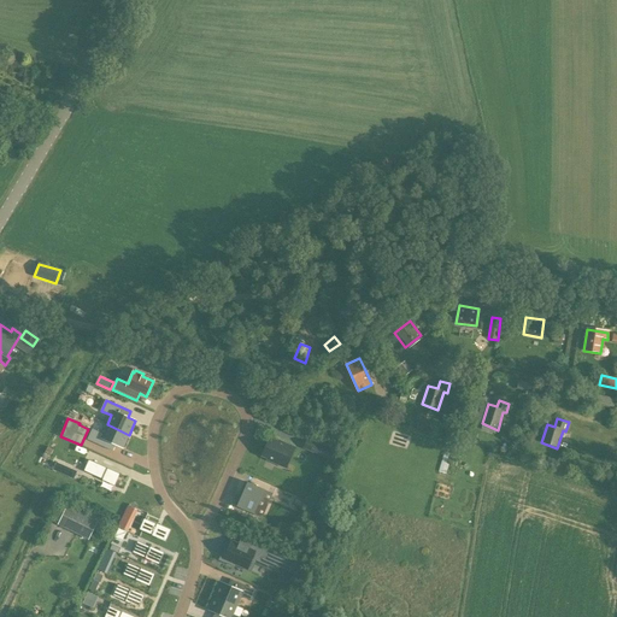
[(93,429),(88,440),(112,451),(116,445),(123,448),(129,435),(107,424),(103,434),(93,429)]
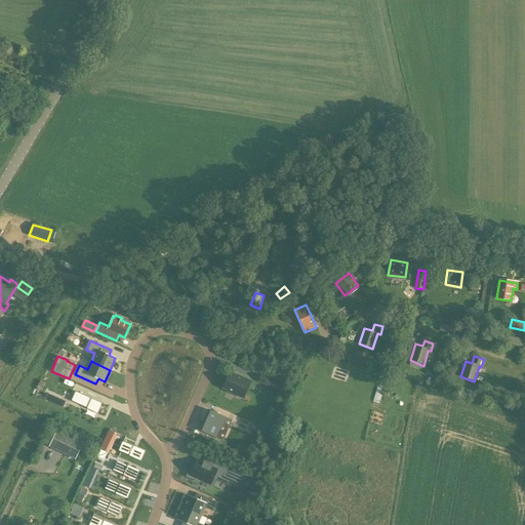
[(243,398),(250,381),(242,377),(241,378),(230,373),(223,388),(235,393),(234,394),(243,398)]
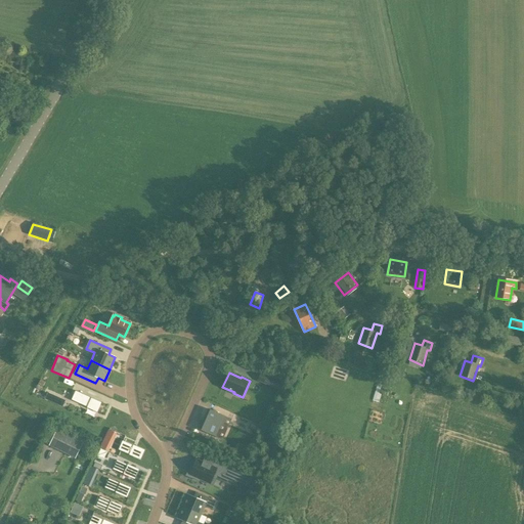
[(48,381),(62,387),(63,384),(66,383),(67,381),(66,379),(52,374),(50,378),(49,378),(48,381)]
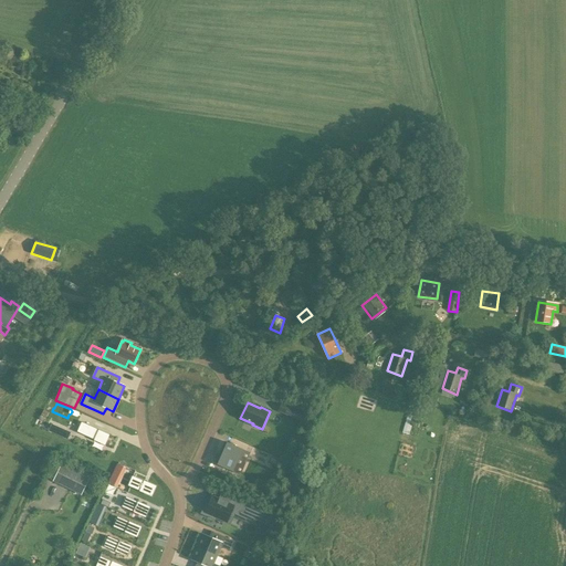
[(293,417),(300,420),(303,413),(296,410),(293,417)]
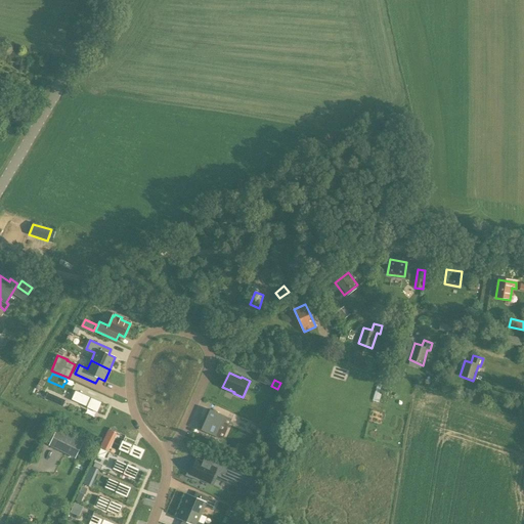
[(76,391),(72,400),(97,411),(101,402),(76,391)]
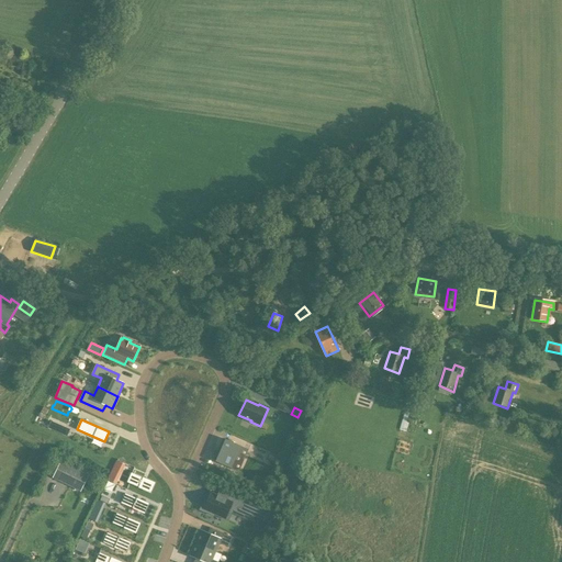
[(63,435),(65,428),(51,422),(48,428),(63,435)]
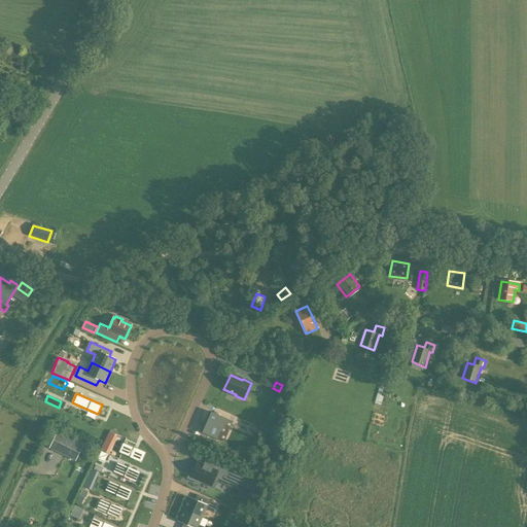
[(211,413),(202,433),(216,440),(225,419),(211,413)]
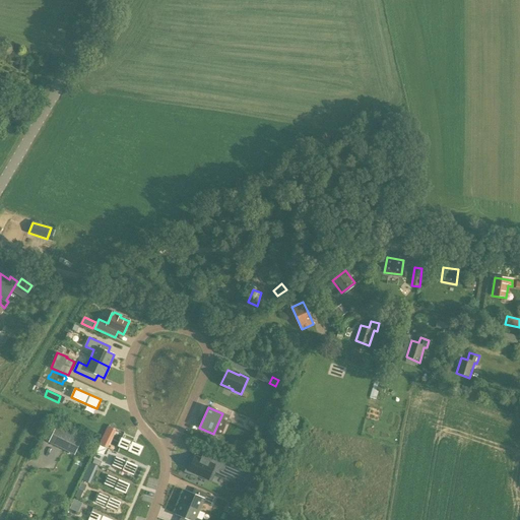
[(56,428),(49,442),(74,454),(82,440),(56,428)]
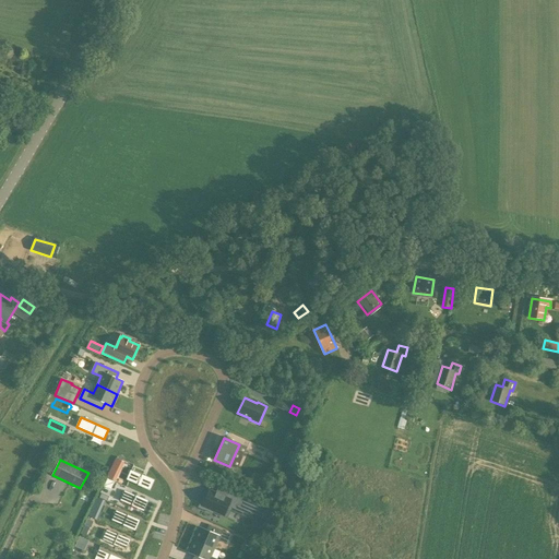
[(108,473),(107,476),(106,477),(107,477),(115,482),(119,473),(111,470),(110,468),(108,473)]
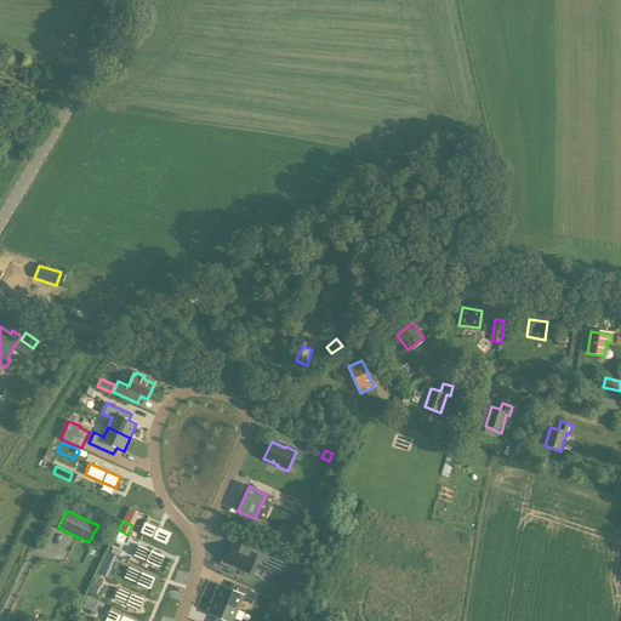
[(144,523),(141,534),(166,545),(171,534),(144,523)]
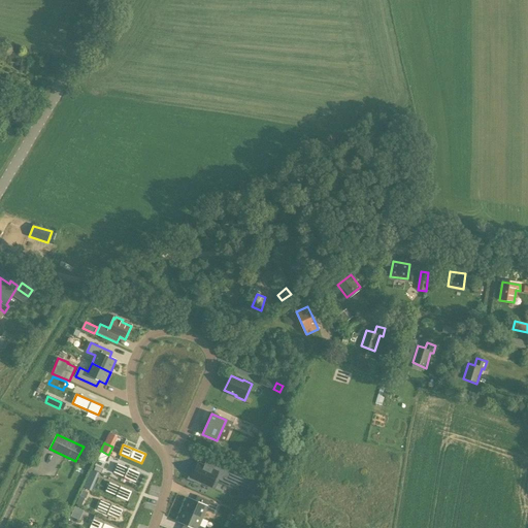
[(241,448),(238,456),(248,460),(251,452),(241,448)]
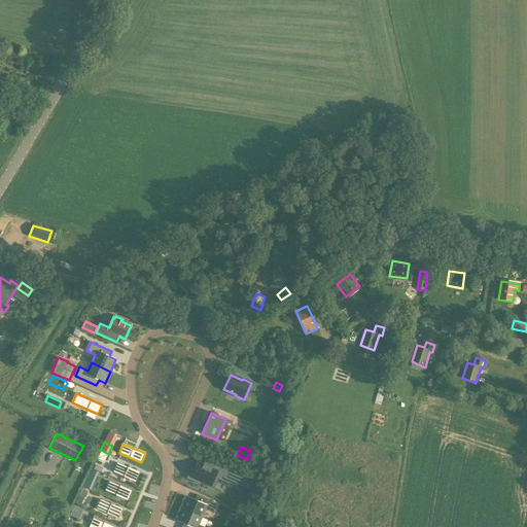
[(192,466),(187,478),(201,483),(201,482),(212,487),(216,477),(229,483),(231,478),(240,483),(243,476),(212,462),(210,466),(205,464),(204,463),(203,464),(197,461),(194,466),(192,466)]
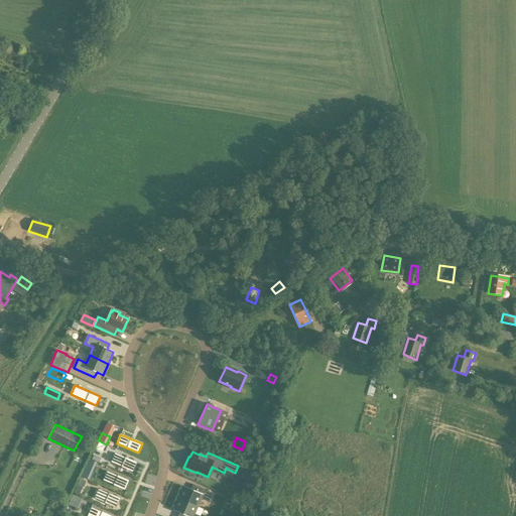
[(115,454),(111,463),(132,472),(136,463),(115,454)]
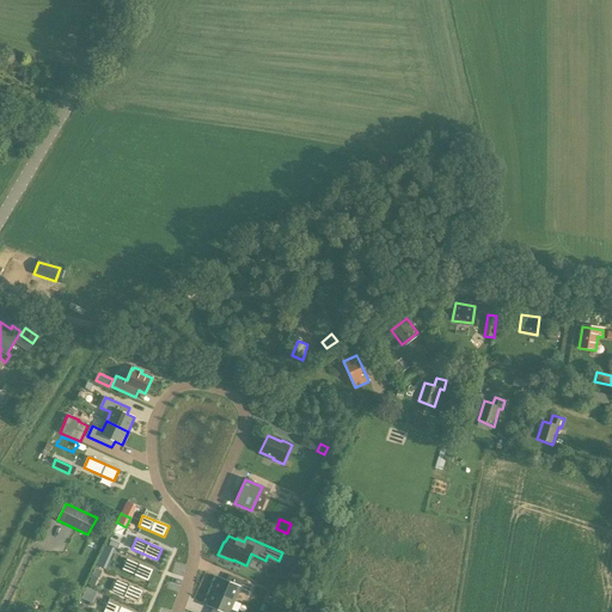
[(112,555),(115,549),(106,544),(103,551),(112,555)]
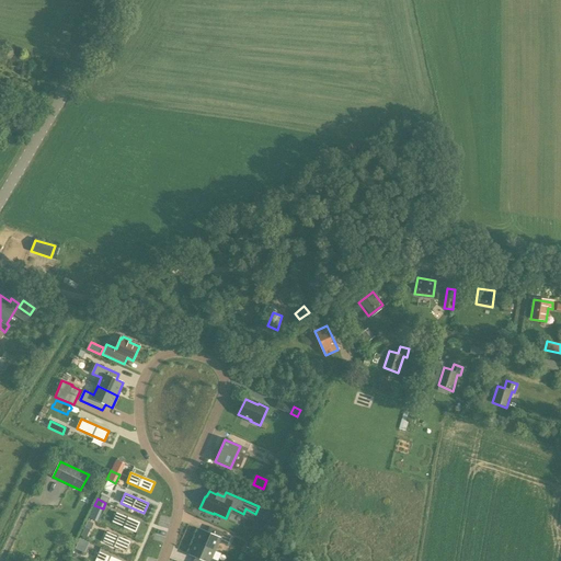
[(116,513),(112,523),(136,533),(140,523),(116,513)]
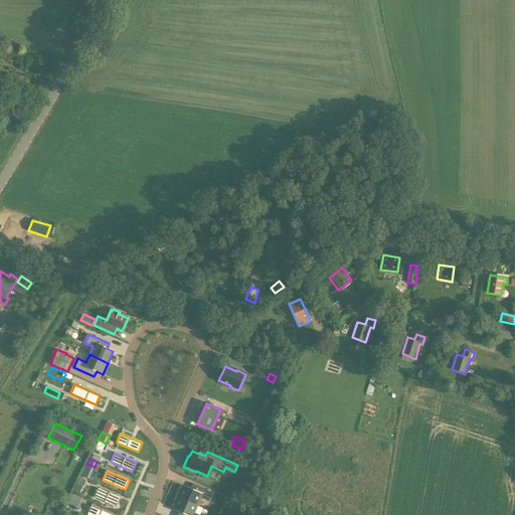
[(184,487),(179,498),(197,506),(201,498),(209,502),(213,493),(193,484),(190,489),(184,487)]
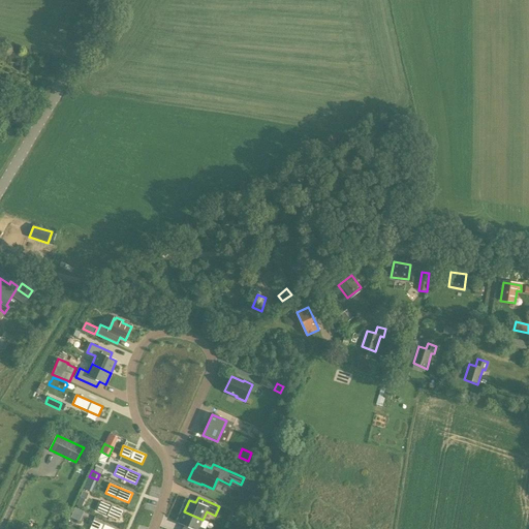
[(100,501),(97,510),(119,521),(123,511),(100,501)]
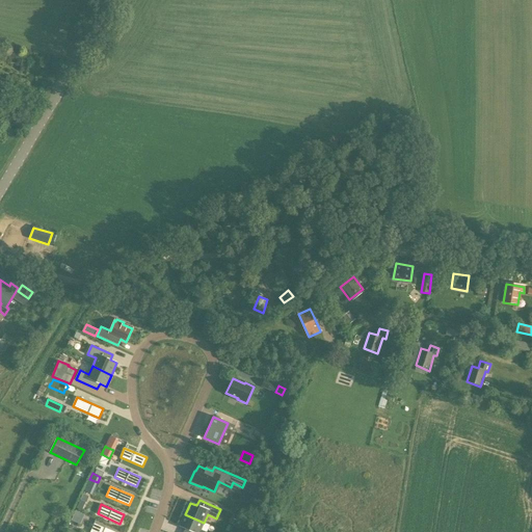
[(185,514),(180,526),(185,528),(192,531),(203,531),(201,531),(204,523),(185,514)]
